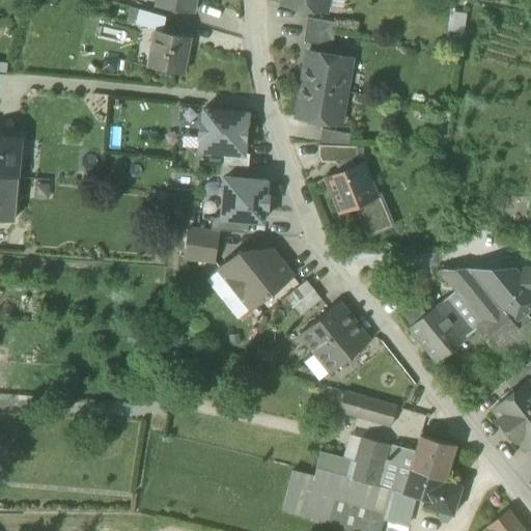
[(157,0),(156,6),(194,14),(196,0),(157,0)]
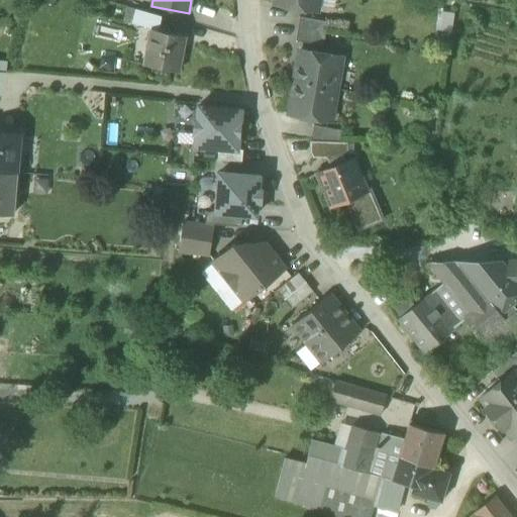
[(318,5),(318,0),(276,0),(276,4),(317,11),(318,5)]
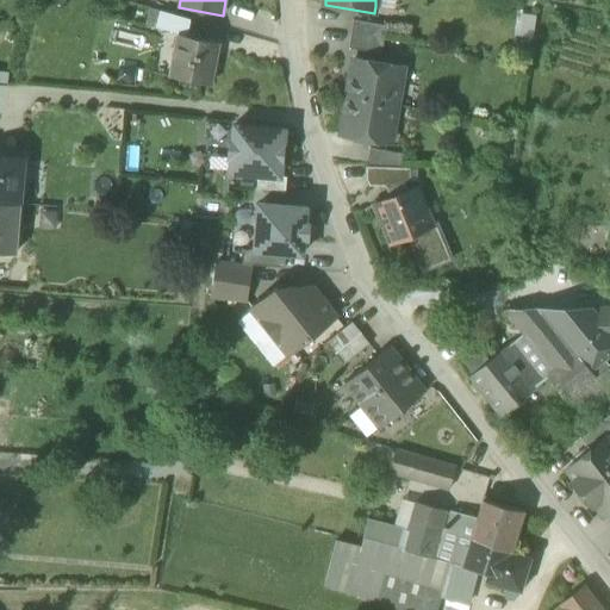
[(179,32),(187,33),(191,20),(161,12),(159,27),(179,32)]
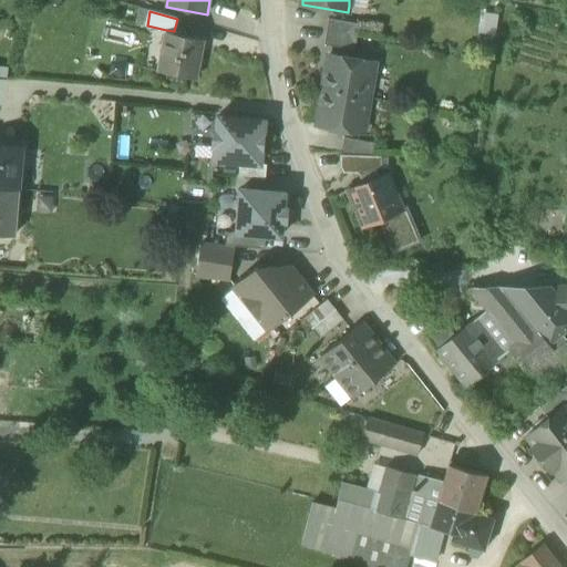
[(500,16),(481,12),(477,32),(496,35),(500,16)]
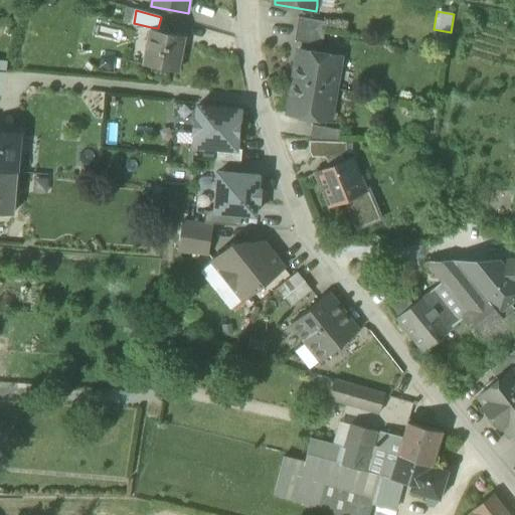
[(326,22),(299,17),(295,41),(322,45),(326,22)]
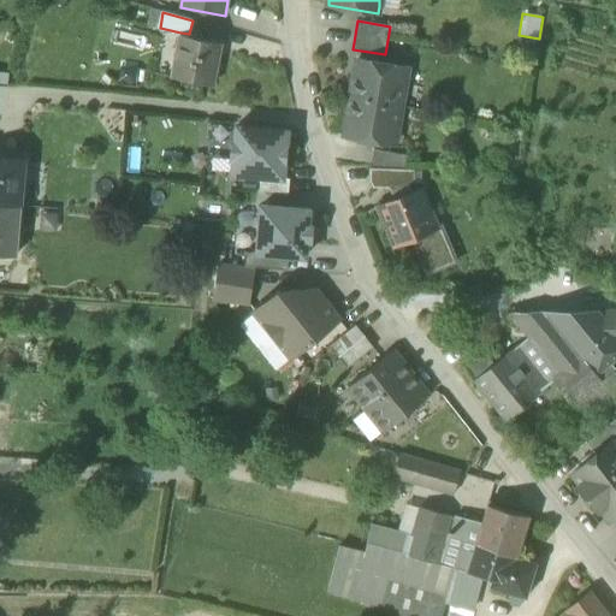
[(172,76),(213,83),(221,40),(189,34),(181,33),(172,76)]
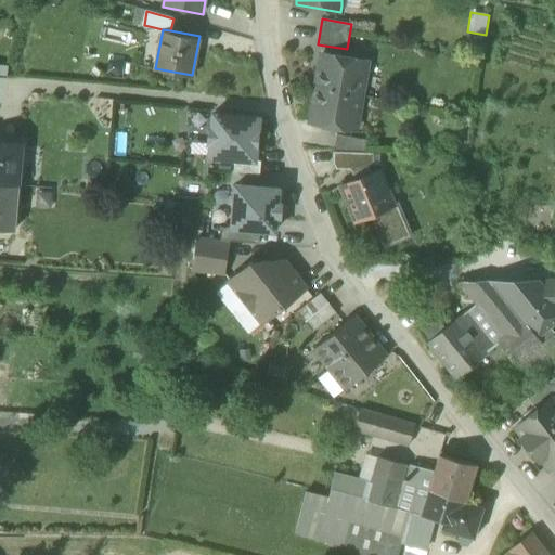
[(322,54),(317,89),(361,97),(366,62),(322,54)]
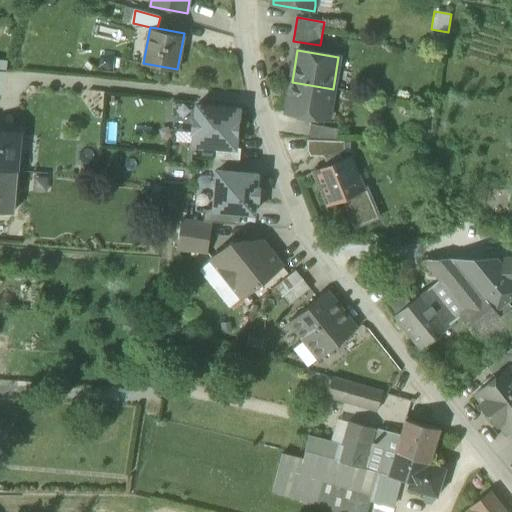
[(328,120),(333,89),(292,82),(287,113),(328,120)]
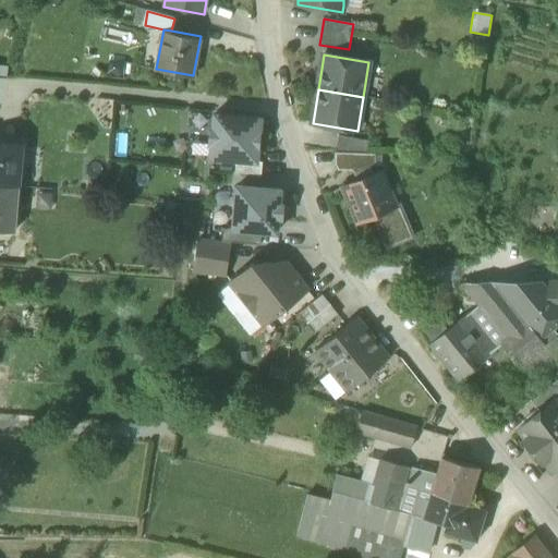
[(256,161),(257,150),(259,131),(261,120),(215,116),(214,129),(211,129),(209,144),(211,144),(210,158),(237,160),(256,161)]
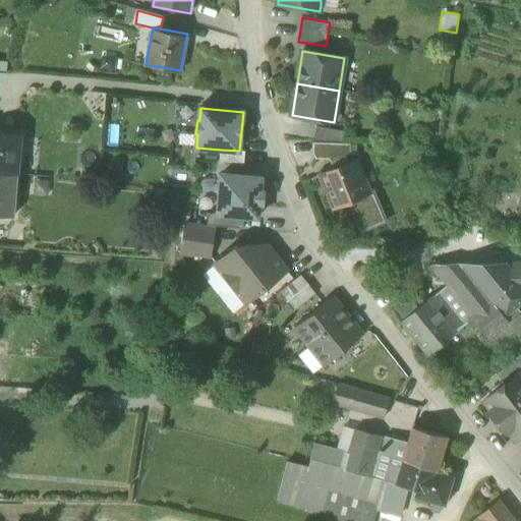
[(313,143),(342,145),(344,132),(333,130),(316,127),(313,143)]
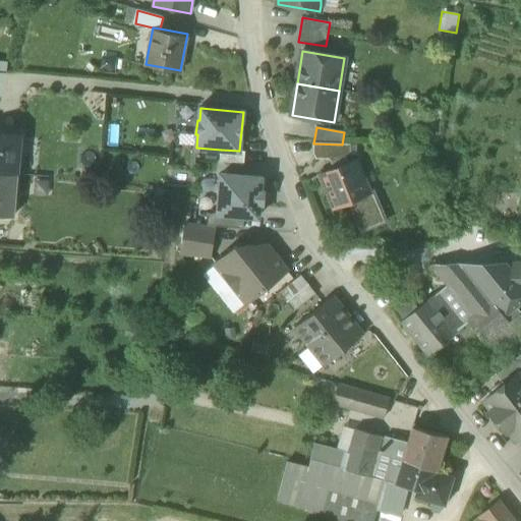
[(196,148),(197,134),(195,134),(178,132),(177,146),(196,148)]
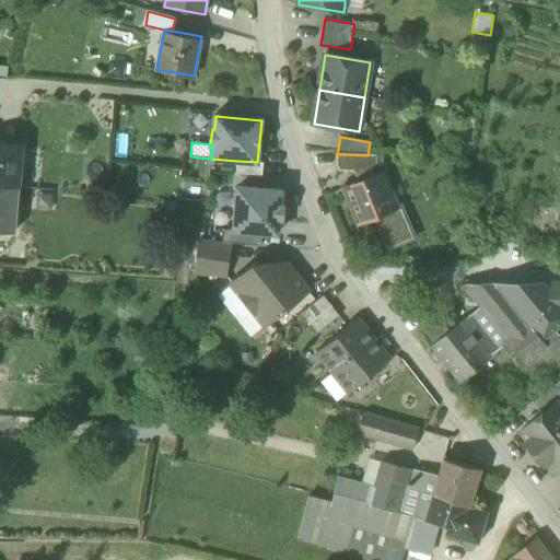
[(0,146),(0,186),(18,188),(21,148),(0,146)]
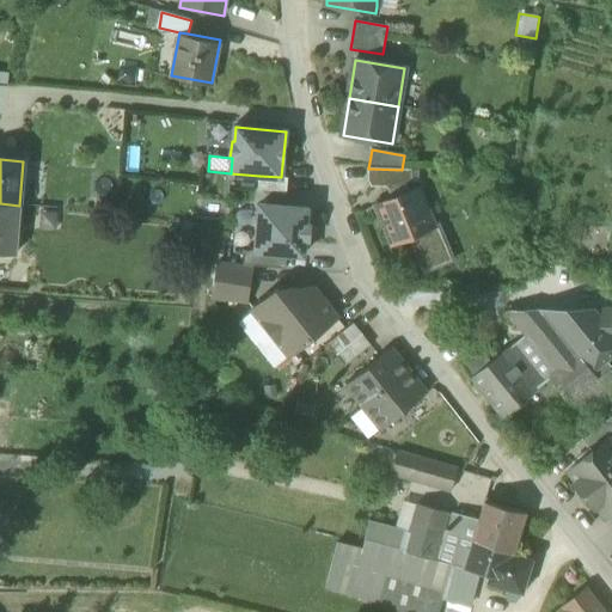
[(395,188),(405,183),(411,182),(411,170),(402,170),(368,169),(367,179),(371,188),(395,188)]
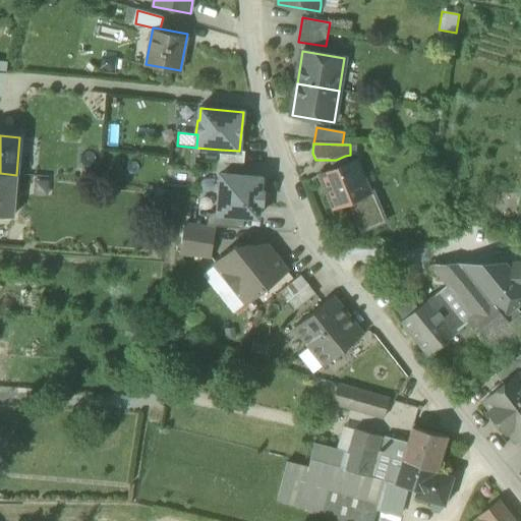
[(239,151),(221,150),(220,162),(244,164),(245,152),(239,151)]
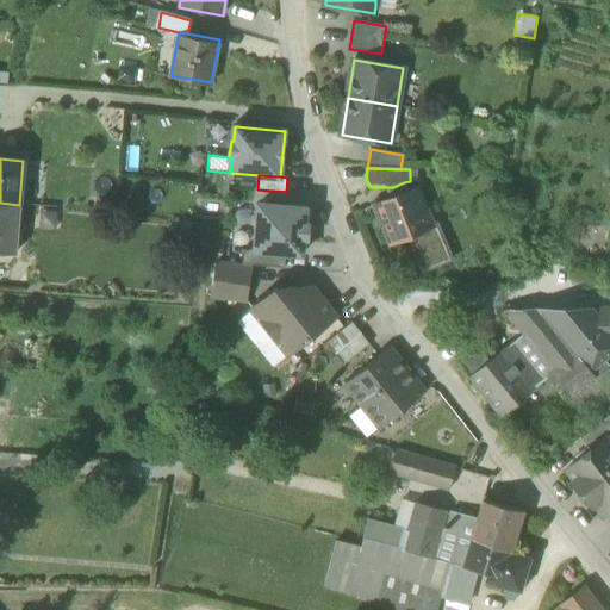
[(397,197),(408,192),(404,182),(393,187),(397,197)]
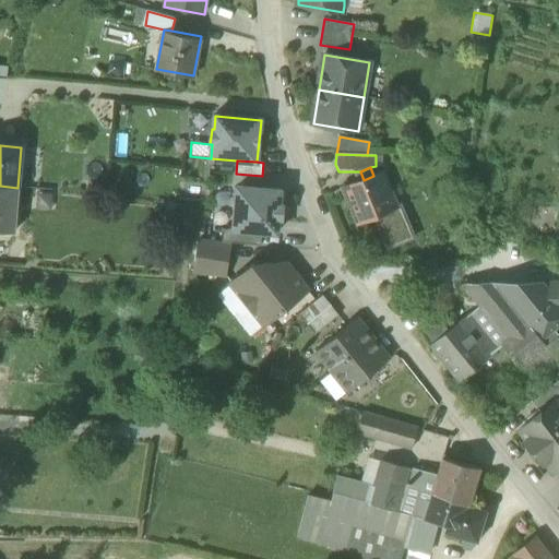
[(400,205),(395,207),(381,173),(373,176),(364,180),(345,188),(359,224),(376,217),(389,249),(413,239),(400,205)]
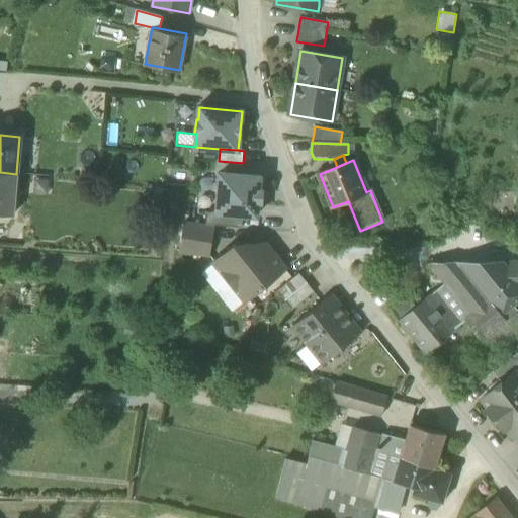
[(16,174),(0,172),(0,214),(13,216),(16,174)]
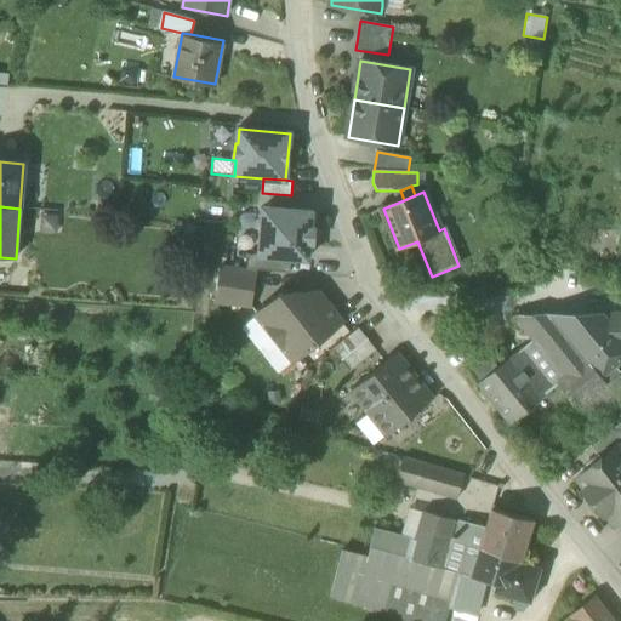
[(308,260),(309,244),(313,244),(314,228),(311,228),(312,212),(263,208),(260,256),(291,258),(308,260)]
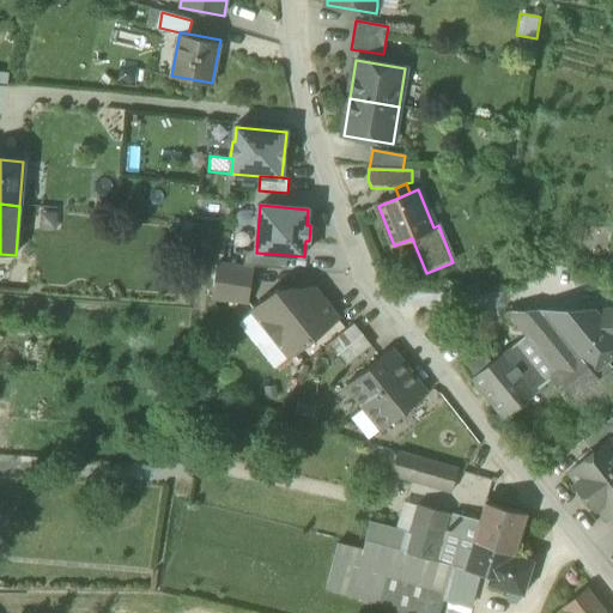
[(256,253),(244,252),(243,266),(286,269),(287,255),(256,253)]
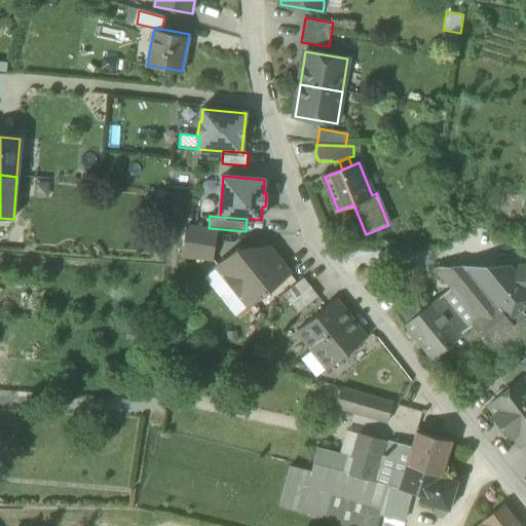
[(209,259),(211,259),(216,230),(188,227),(188,228),(187,234),(183,255),(202,258),(209,259)]
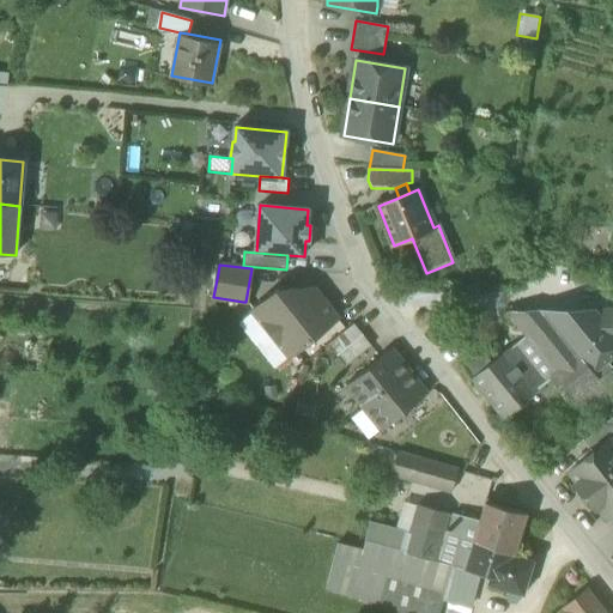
[(11,268),(0,266),(0,285),(8,286),(11,268)]
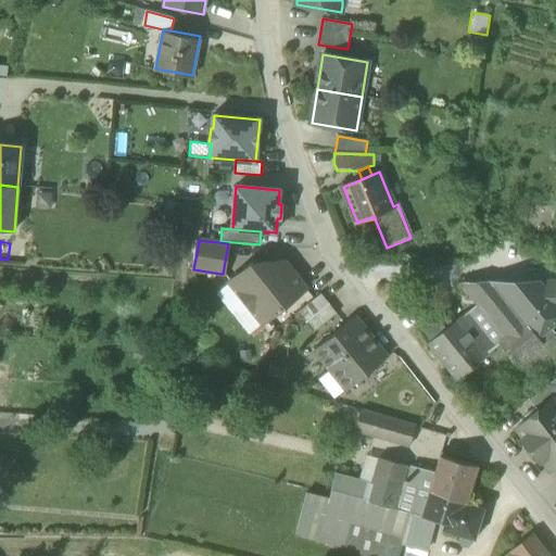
[(229,281),(263,324),(306,290),(285,262),(251,264),(229,281)]
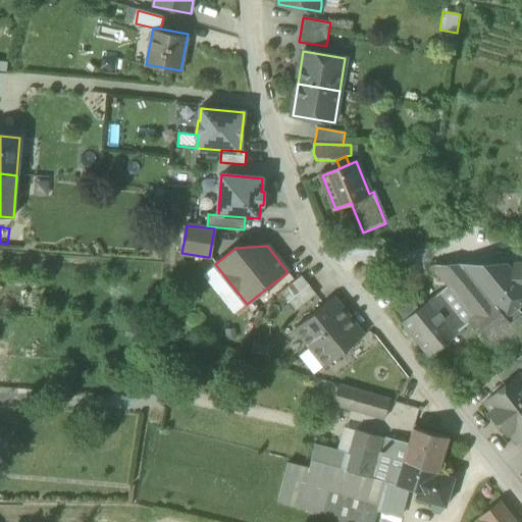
[(521,263),(505,264),(521,283),(521,263)]
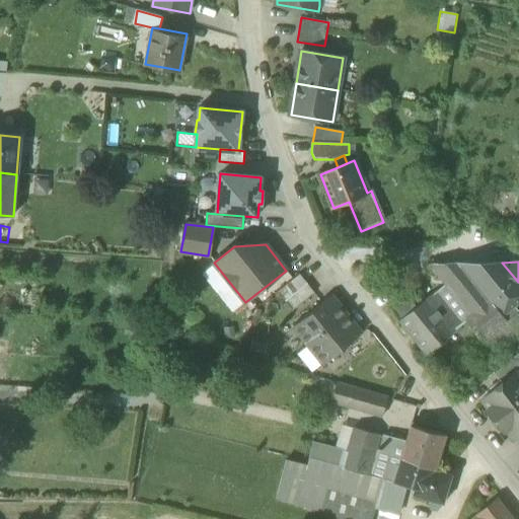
[(245,302),(214,263),(201,273),(232,312),(245,302)]
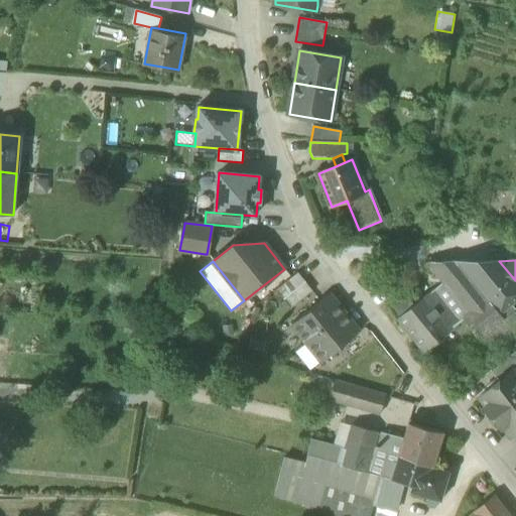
[(469,321),(494,353),(503,347),(515,335),(515,312),(514,311),(505,318),(500,313),(457,261),(431,262),(429,263),(429,265),(444,284),(447,282),(455,291),(472,312),(465,317),(469,321)]
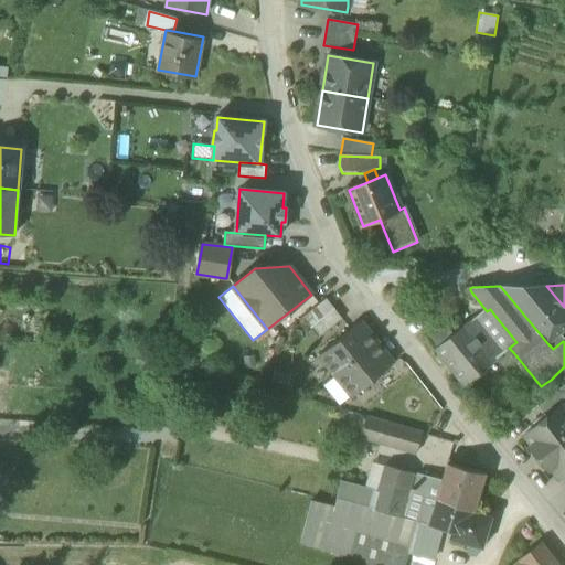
[(500,286),(547,343),(558,334),(564,328),(564,307),(546,286),(500,286)]
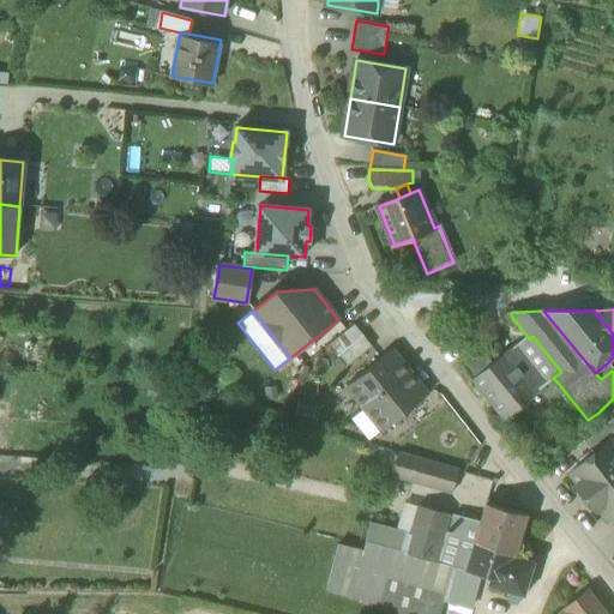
[(355,324),(329,345),(347,367),(372,347),(355,324)]
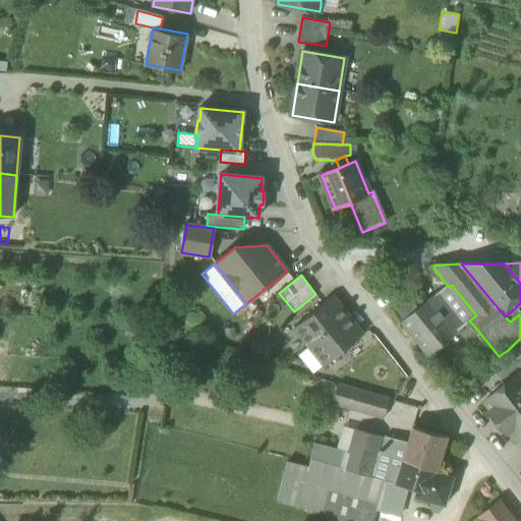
[(452,285),(449,287),(438,295),(446,305),(459,294),(452,285)]
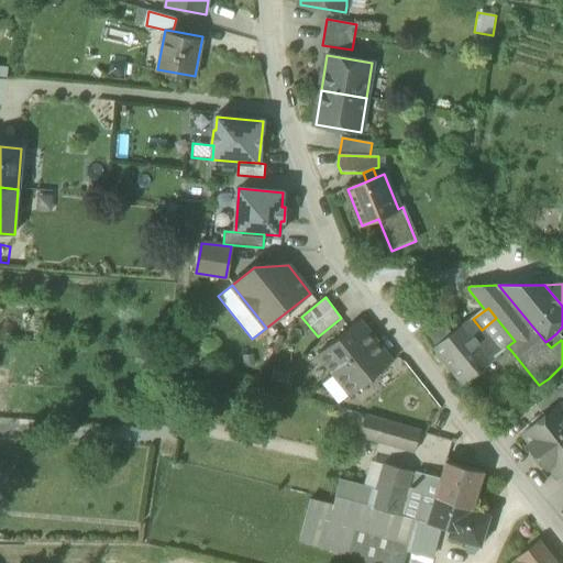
[(515,341),(496,318),(482,330),(487,338),(489,335),(501,351),(507,346),(515,341)]
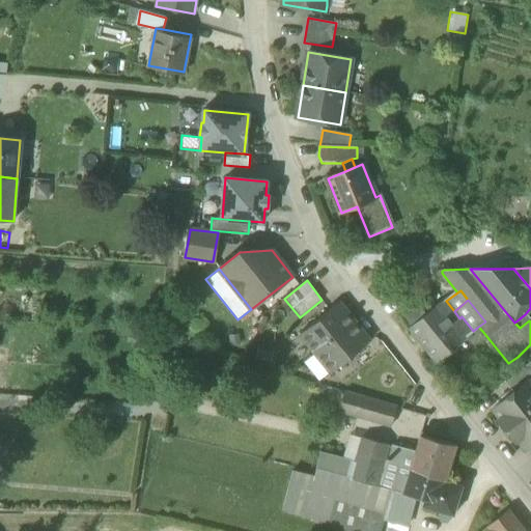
[(446,301),(427,315),(418,304),(410,310),(402,315),(411,328),(429,352),(436,360),(459,341),(460,340),(473,331),(462,316),(459,318),(454,311),(446,301)]
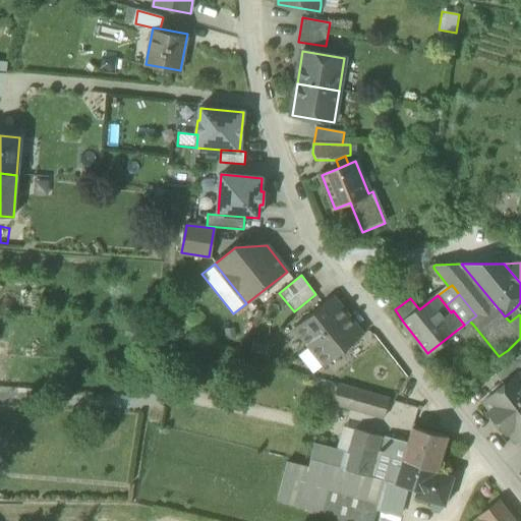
[(294,328),(309,346),(348,315),(340,306),(339,307),(331,298),(294,328)]
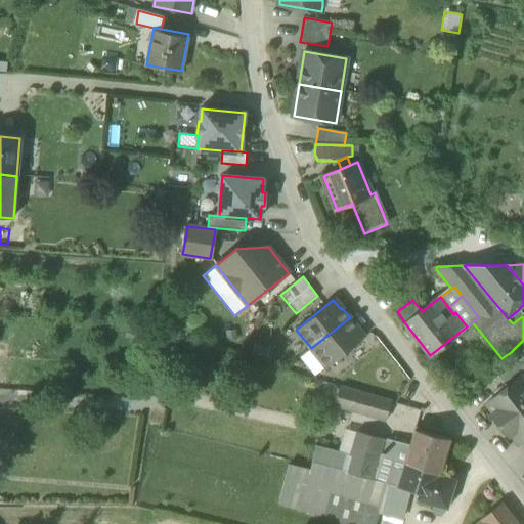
[(522,316),(518,310),(508,318),(513,323),(522,316)]
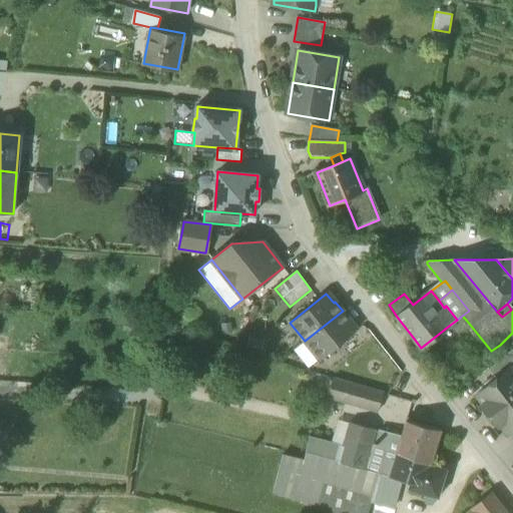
[(350,321),(343,311),(305,341),(320,360),(356,331),(349,322),(350,321)]
